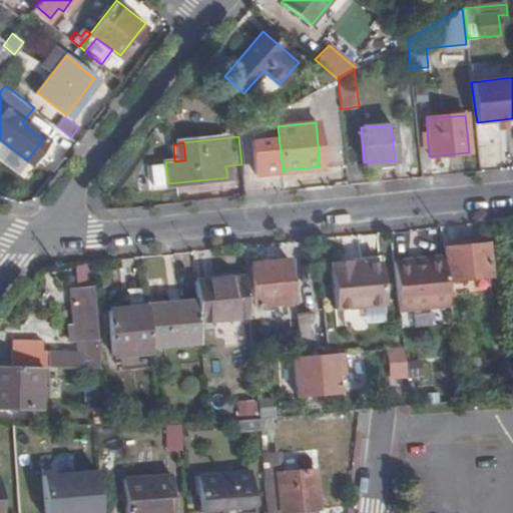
[(467,242),(441,243),(442,248),(446,247),(449,281),(488,277),(486,246),(467,246),(467,242)]
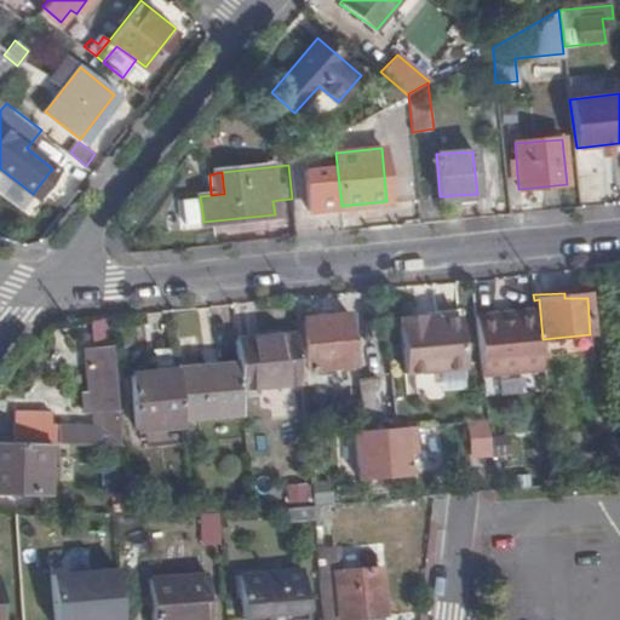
[(483,377),(541,372),(535,311),(510,314),(510,319),(495,320),(495,315),(476,316),(483,377)]
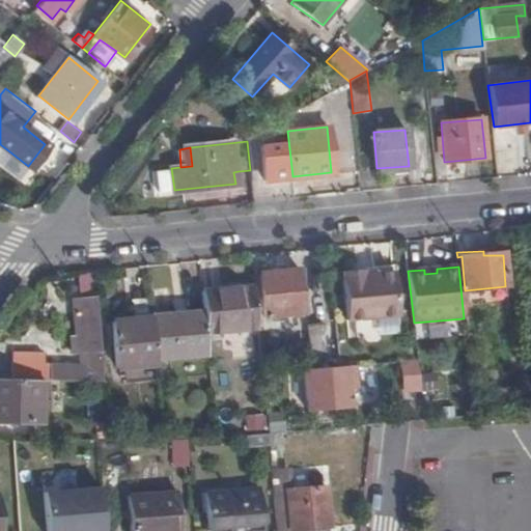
[(299,269),(260,273),(267,317),(304,314),(299,269)]
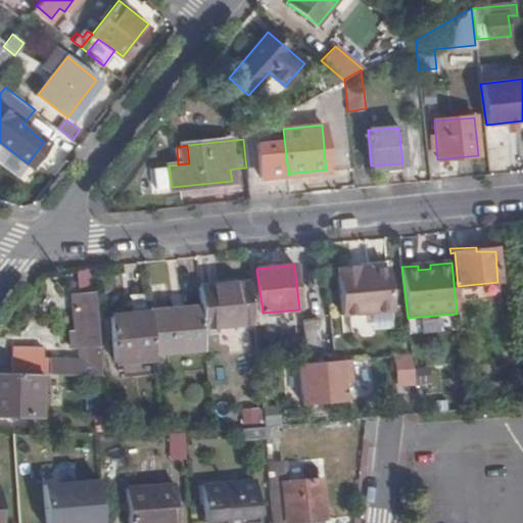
[(390,269),(371,271),(360,272),(360,267),(339,269),(343,317),(394,313),(390,269)]
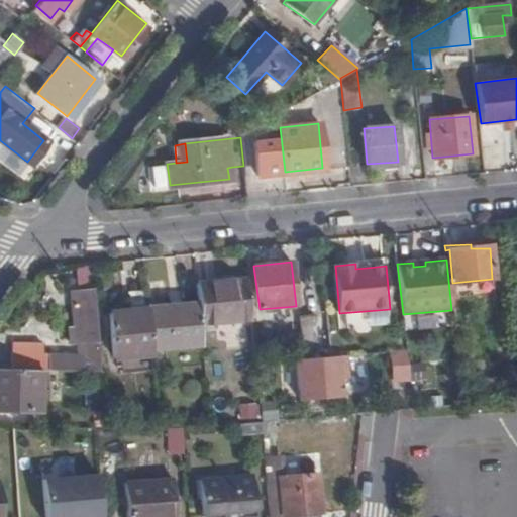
[(251,320),(246,278),(198,282),(199,302),(202,324),(251,320)]
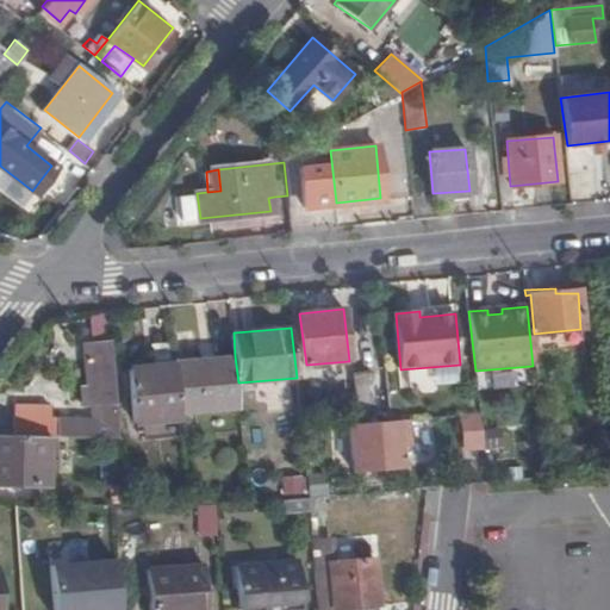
[(119,440),(110,342),(92,343),(93,359),(87,359),(92,404),(107,403),(109,419),(60,419),(60,427),(60,437),(119,440)]
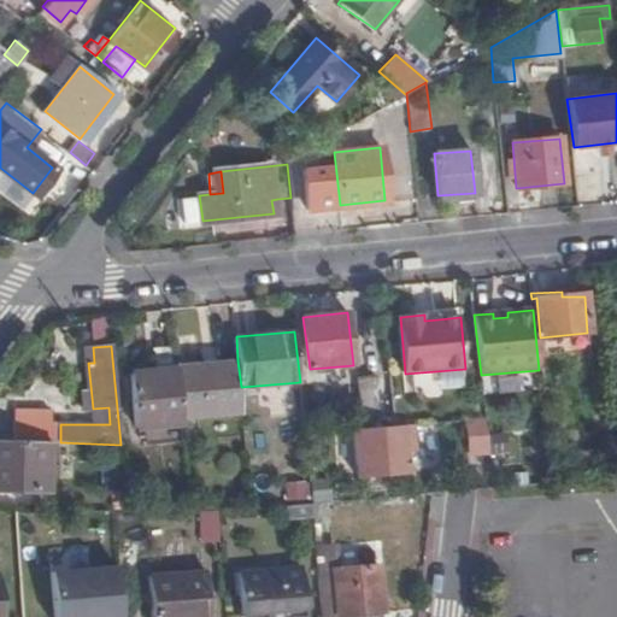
[(238,360),(177,366),(183,418),(244,412),(241,387),(238,360)]
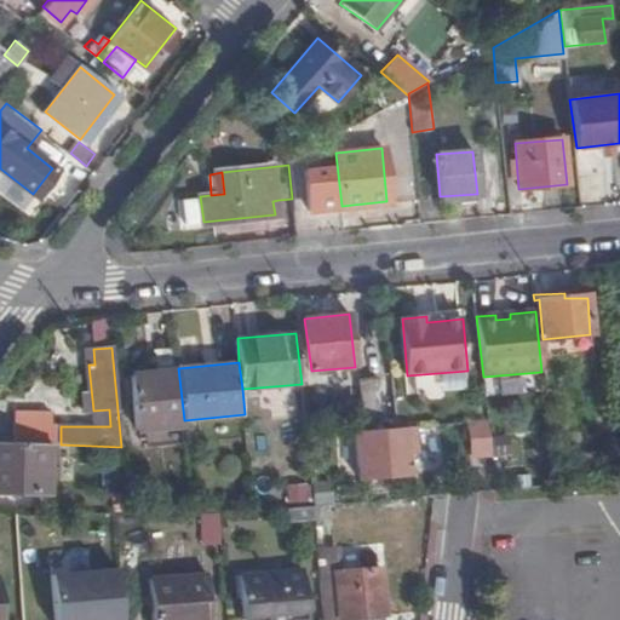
[(184,420),(178,368),(132,373),(136,430),(184,426),(184,420)]
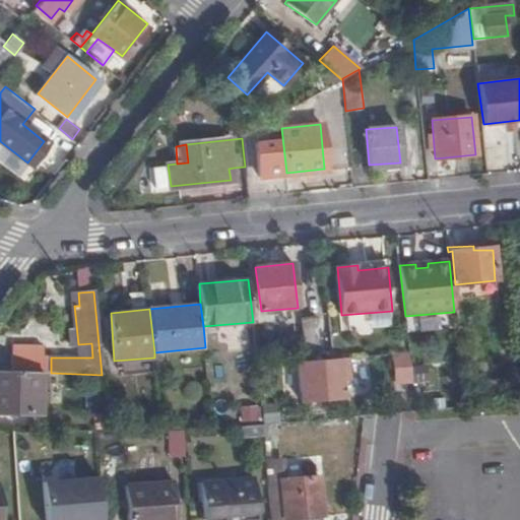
[(333,349),(330,318),(302,320),(305,350),(333,349)]
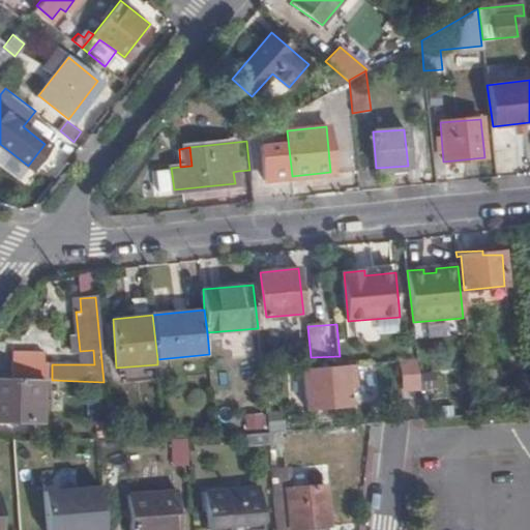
[(42,372),(42,370),(43,354),(15,351),(15,369),(18,369),(42,372)]
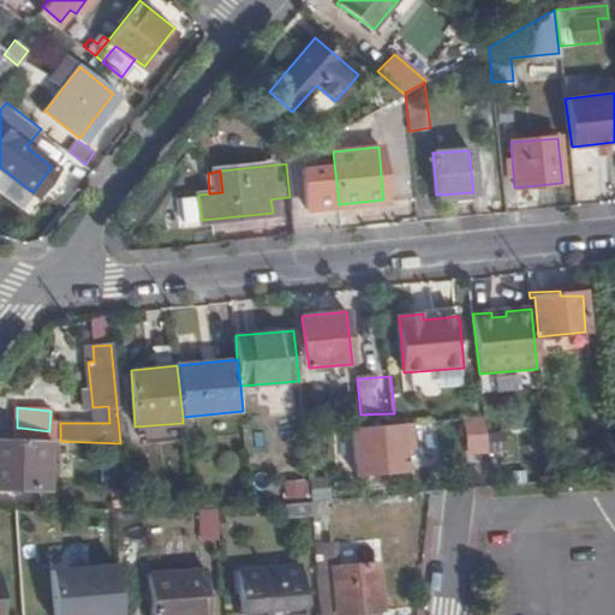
[(466,453),(487,452),(483,419),(464,421),(466,453)]
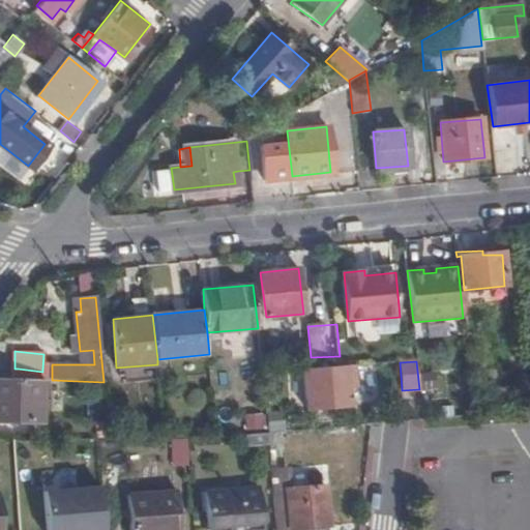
[(340,366),(305,370),(307,411),(350,408),(349,389),(349,382),(356,382),(355,366),(340,366)]
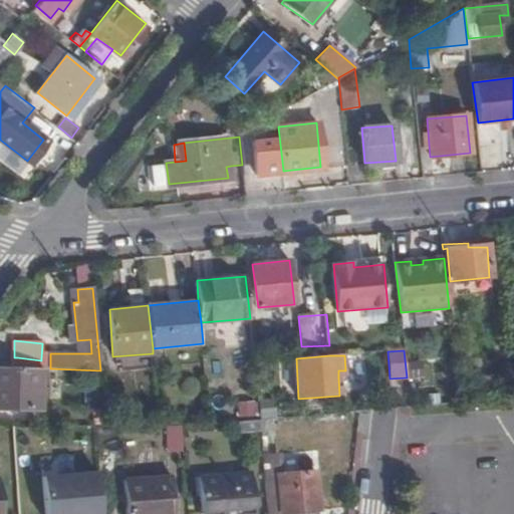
[(50,368),(50,359),(41,358),(41,360),(17,357),(17,365),(44,367),(50,368)]
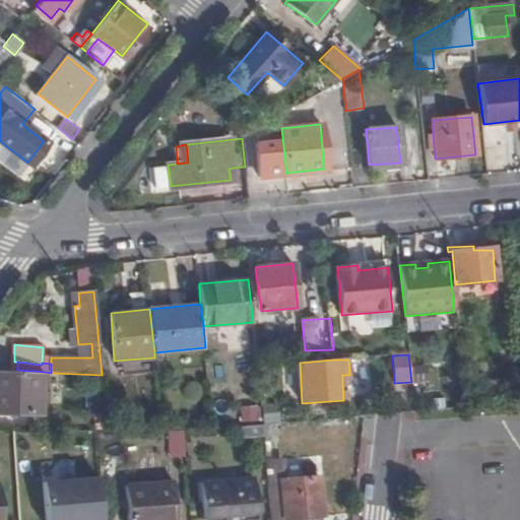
[(17,370),(0,370),(0,412),(44,413),(45,372),(17,370)]
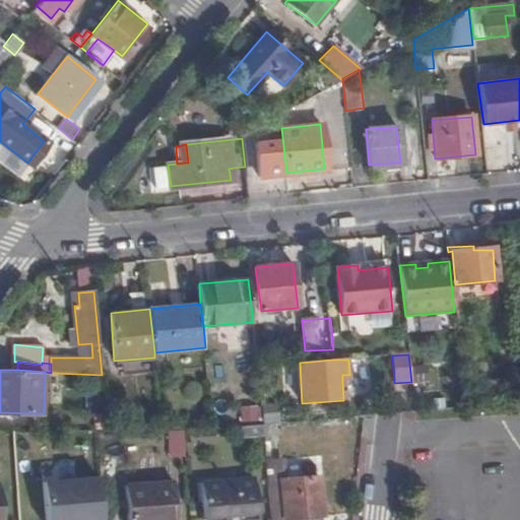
[(264,406),(265,420),(278,420),(276,405),(264,406)]
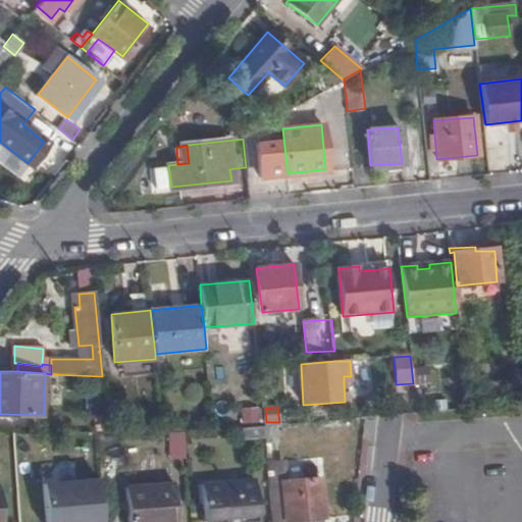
[(272,521),(321,517),(318,478),(282,481),(281,460),(267,461),(272,521)]
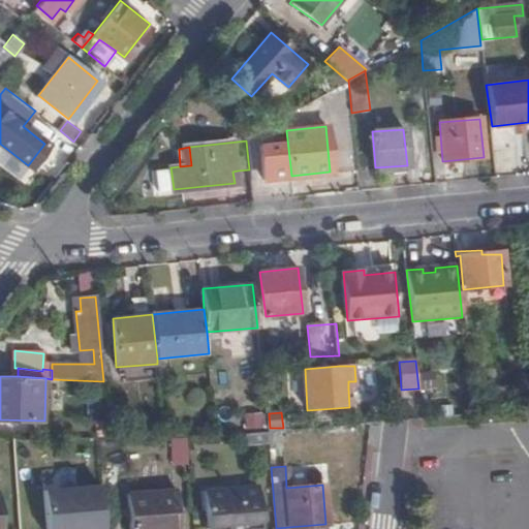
[(86,471),(86,478),(88,496),(102,495),(99,470),(86,471)]
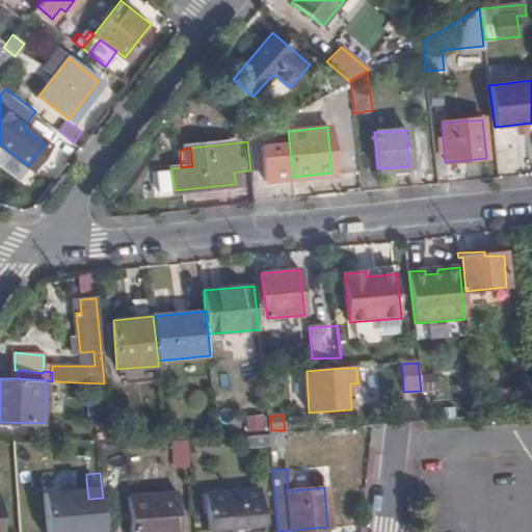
[(32,531),(103,526),(103,498),(88,499),(86,481),(29,485),(32,531)]
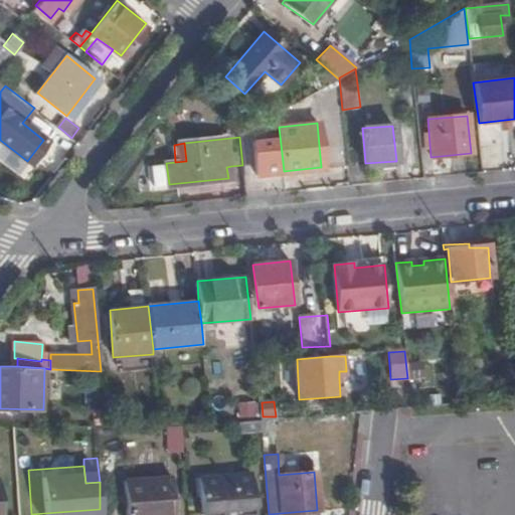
[(254,514),(249,474),(199,478),(201,514),(254,514)]
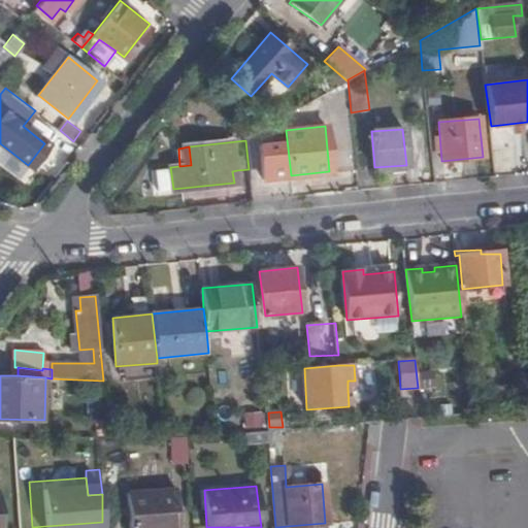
[(179,527),(177,489),(128,493),(130,527),(179,527)]
